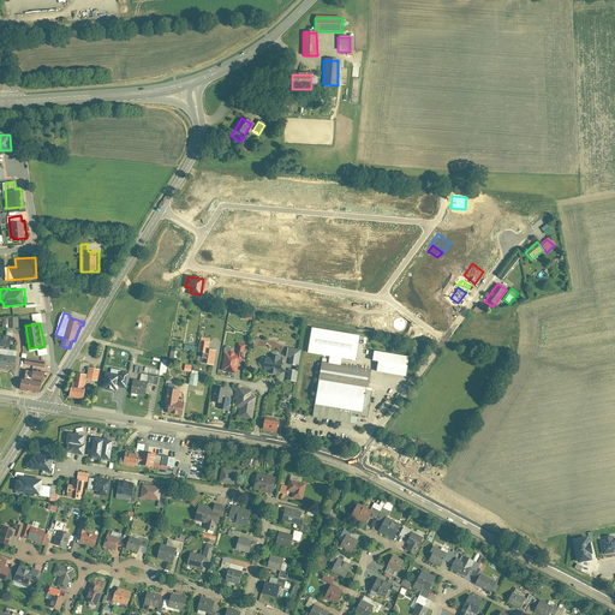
[(315,327),(310,352),(358,359),(363,335),(315,327)]
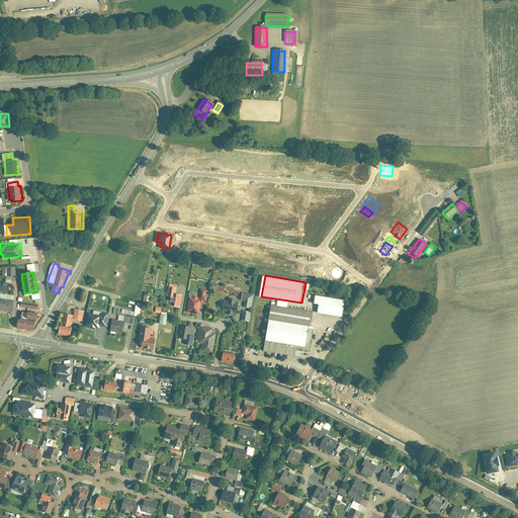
[(11,282),(0,280),(0,290),(10,292),(11,282)]
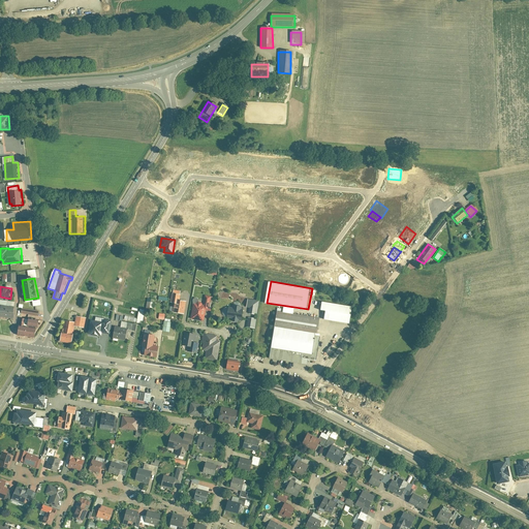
[(174,311),(185,313),(188,301),(181,299),(182,294),(174,292),(172,302),(176,303),(174,311)]
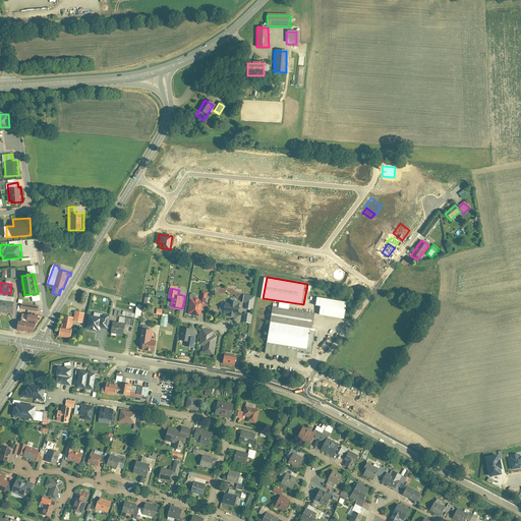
[(201,299),(191,297),(188,313),(201,315),(203,304),(210,305),(211,297),(209,297),(210,291),(203,290),(201,299)]
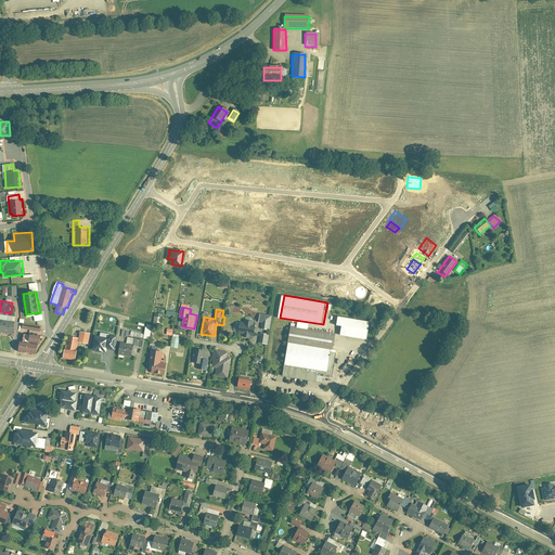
[(272,314),(261,313),(260,322),(262,322),(261,328),(270,330),(272,314)]
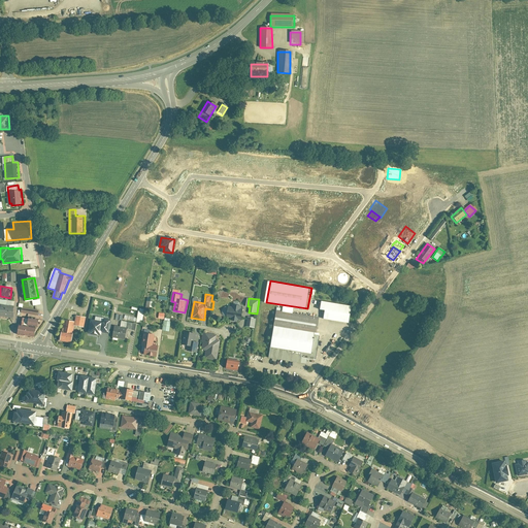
[(15,301),(1,299),(0,303),(2,304),(1,316),(13,317),(15,301)]
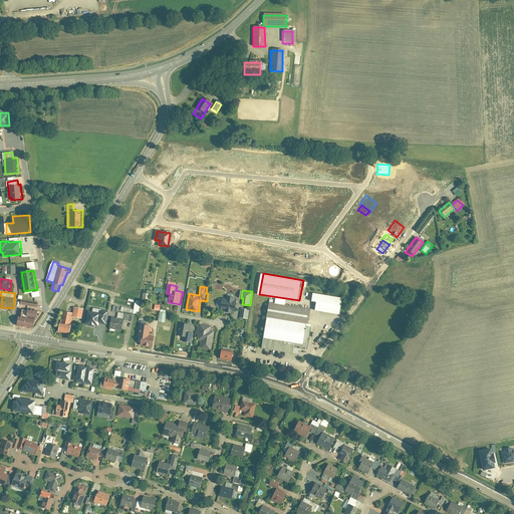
[(344,297),(315,292),(313,300),(319,301),(317,309),(341,313),(344,297)]
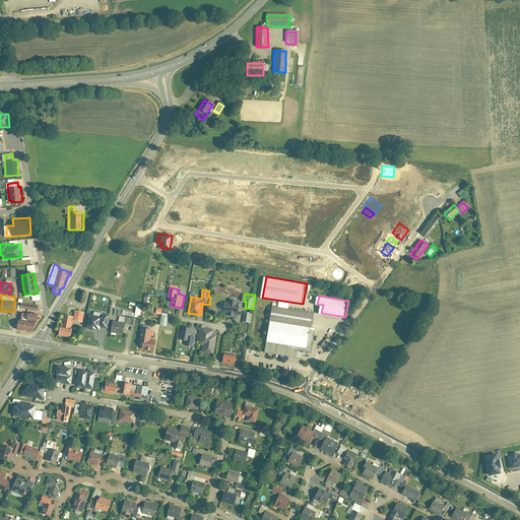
[(231,302),(226,301),(224,311),(230,312),(230,315),(236,316),(236,314),(240,314),(241,304),(239,303),(240,301),(231,299),(231,302)]
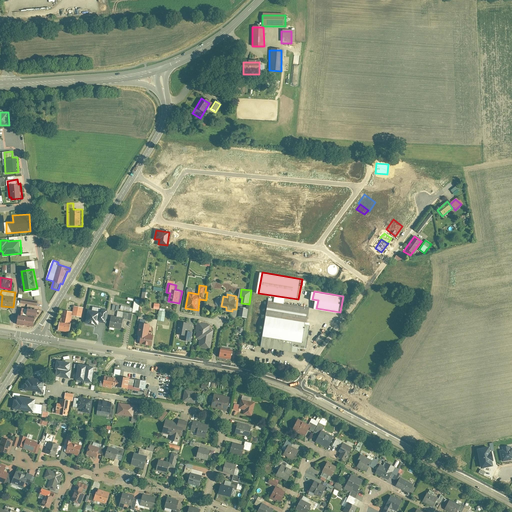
[(311,308),(270,301),(263,346),(299,352),(300,347),(307,348),(312,322),(308,322),(311,308)]
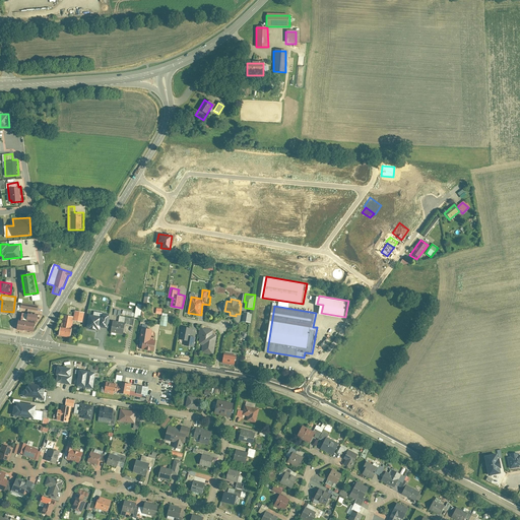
[(75,316),(75,320),(84,322),(86,312),(76,310),(75,316)]
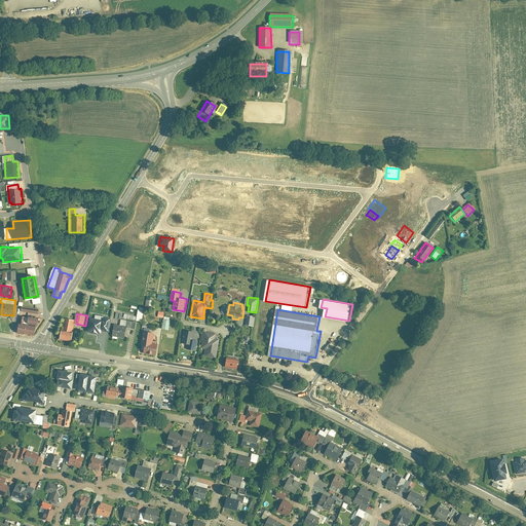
[(257,315),(249,314),(247,325),(255,326),(257,315)]
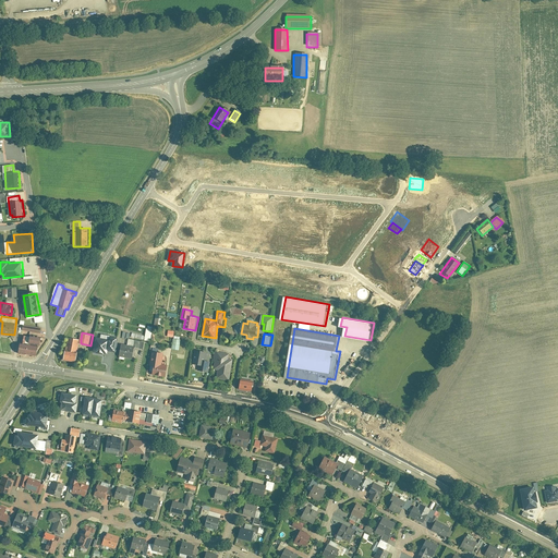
[(38,355),(40,347),(26,343),(27,335),(24,335),(21,352),(38,355)]
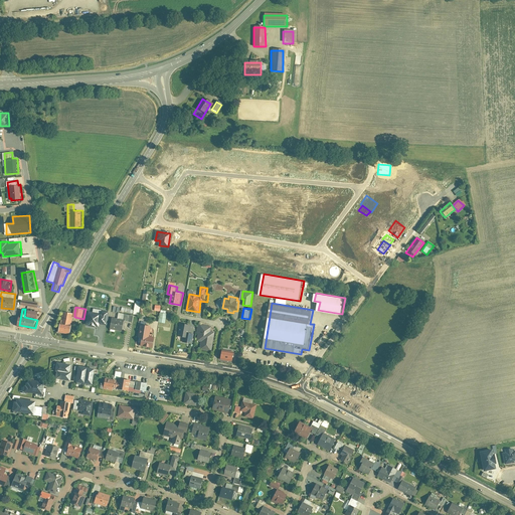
[(40,311),(29,310),(28,316),(39,318),(40,311)]
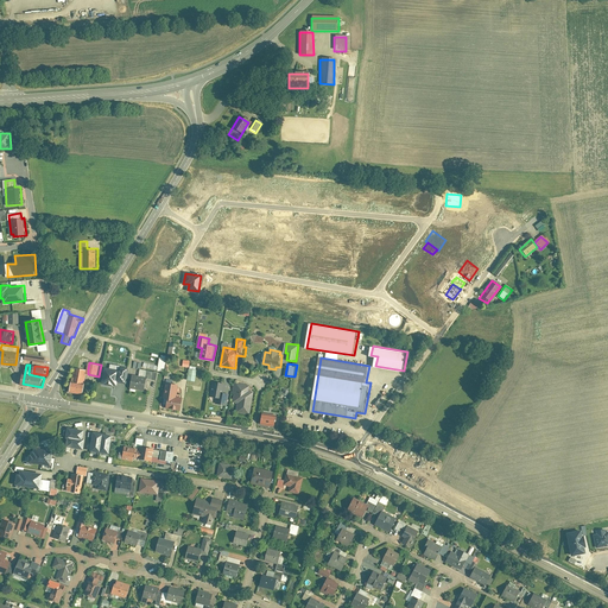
[(71,391),(84,393),(88,374),(88,369),(75,367),(71,391)]
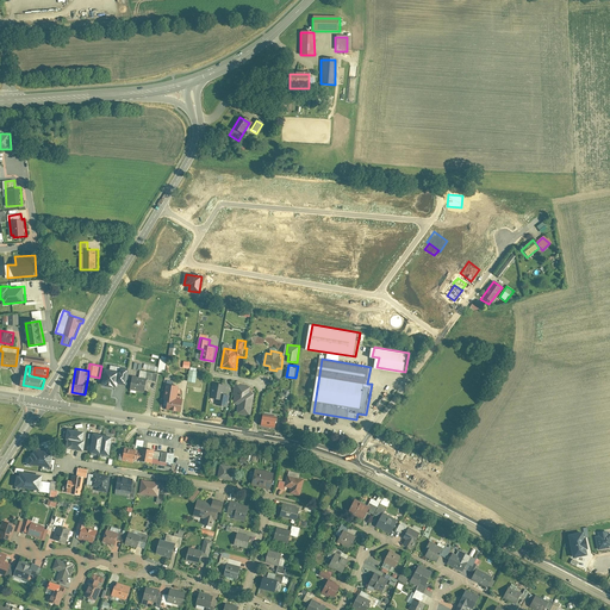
[(123,372),(107,368),(104,384),(118,386),(119,381),(128,384),(130,369),(124,368),(123,372)]
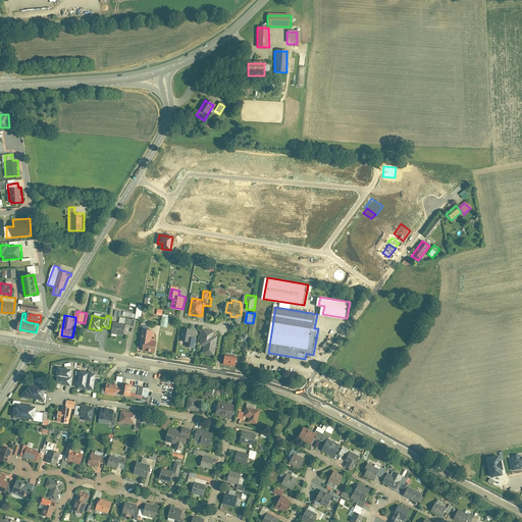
[(163,316),(162,326),(168,327),(170,317),(163,316)]
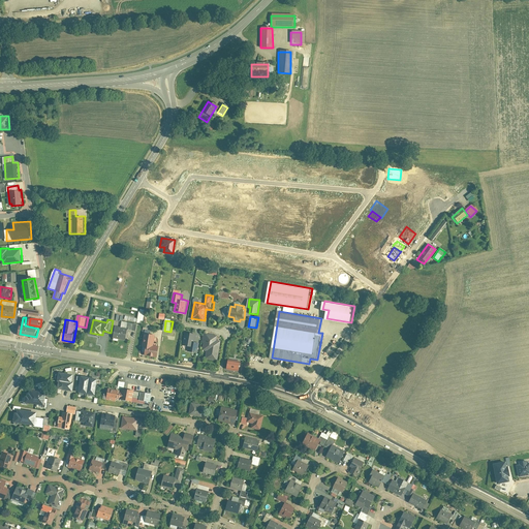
[(120,328),(115,327),(113,338),(125,340),(127,330),(134,331),(136,324),(121,321),(120,328)]
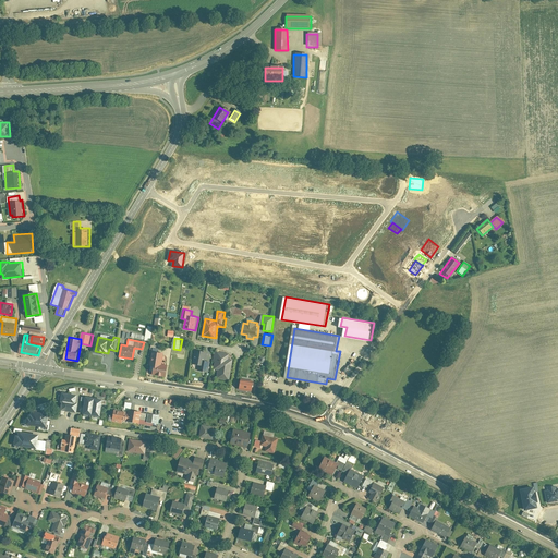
[(208,351),(196,349),(194,363),(201,365),(199,370),(209,372),(211,362),(206,361),(208,351)]
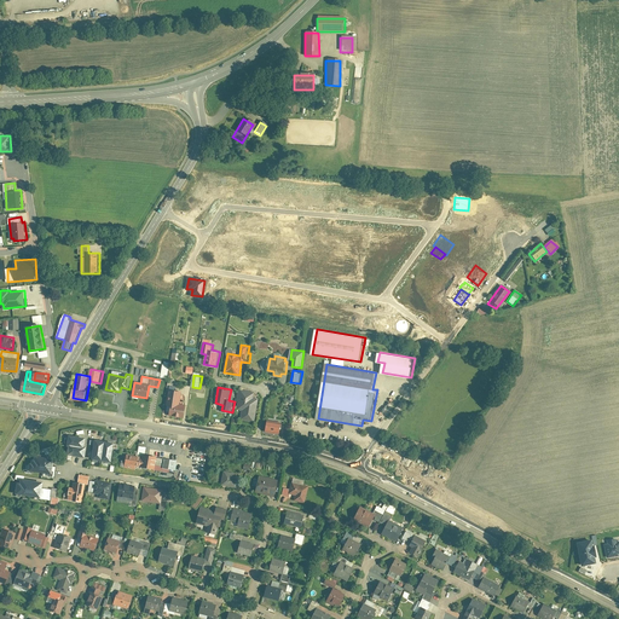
[(168,405),(173,406),(172,415),(186,417),(189,405),(183,404),(184,391),(171,389),(168,405)]
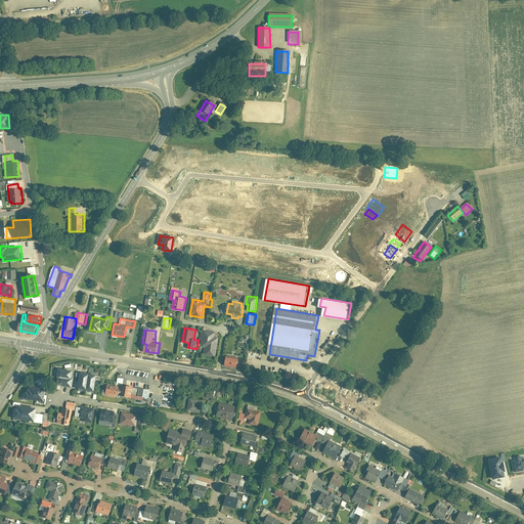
[(216,332),(204,330),(201,346),(206,347),(204,354),(217,356),(220,338),(215,337),(216,332)]
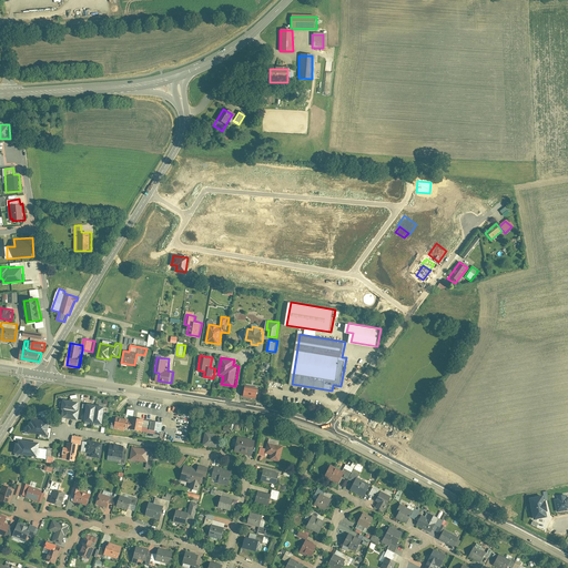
[(259,398),(261,388),(247,386),(245,395),(259,398)]
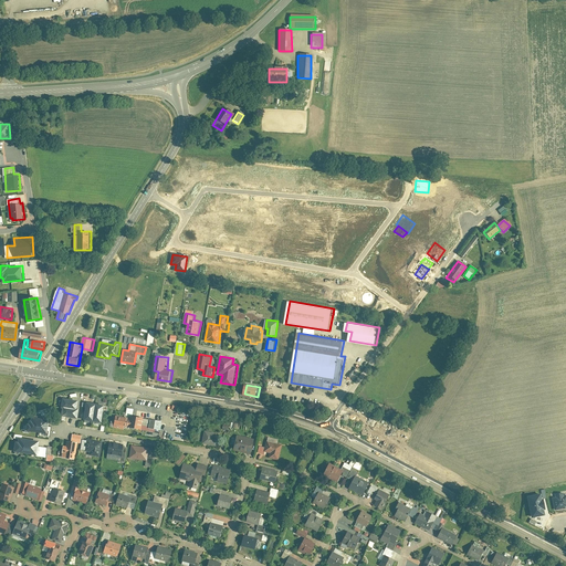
[(77,400),(62,398),(59,417),(74,419),(77,400)]
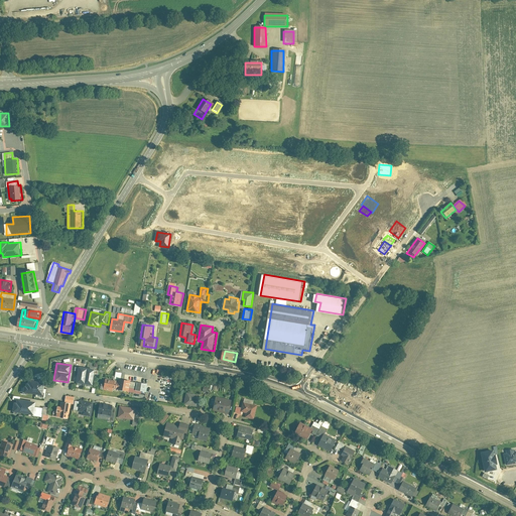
[(91,386),(93,370),(77,367),(75,383),(91,386)]
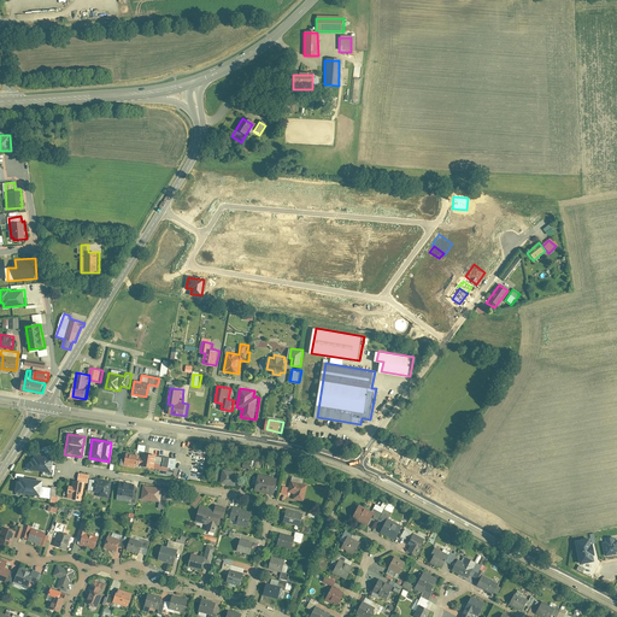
[(124,454),(122,465),(137,468),(137,466),(153,469),(156,456),(140,453),(140,457),(124,454)]
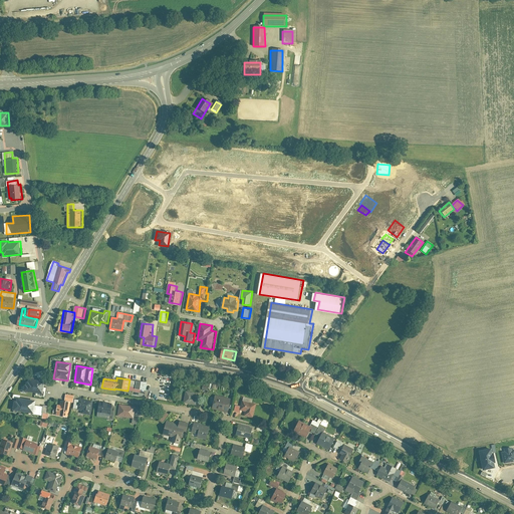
[(22,392),(41,395),(43,381),(28,378),(28,381),(26,381),(25,384),(24,383),(22,392)]
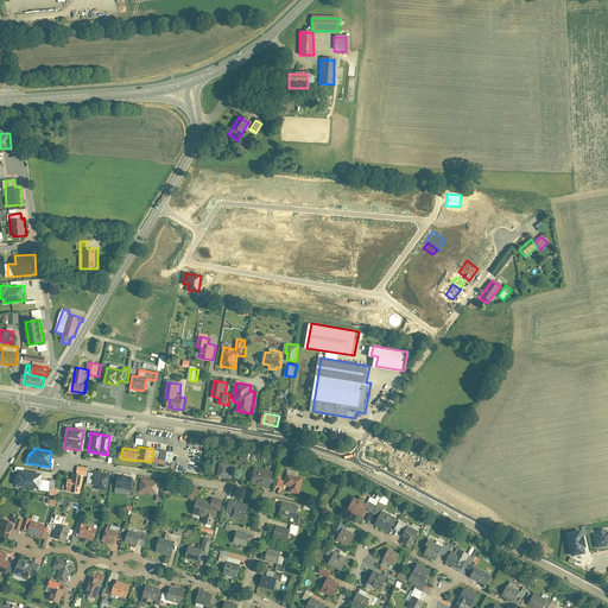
[(229,466),(219,463),(216,476),(232,479),(233,468),(229,467),(229,466)]
